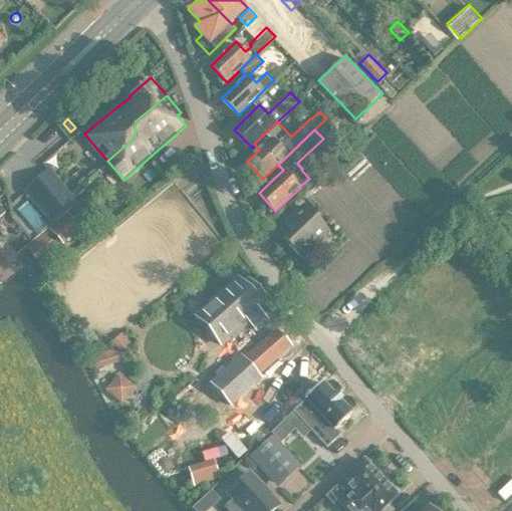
[(28,182),(58,218),(78,201),(47,166),(28,182)]
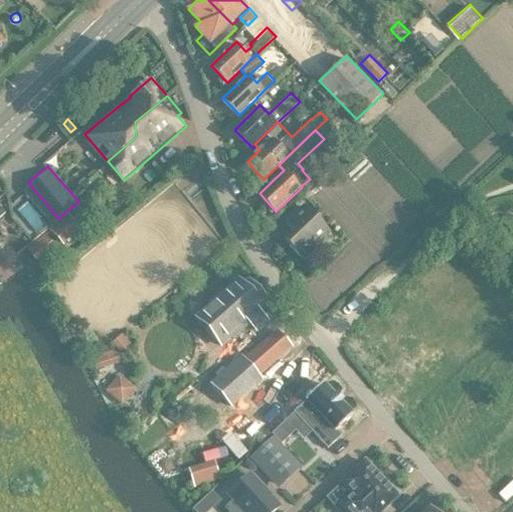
[(304,258),(331,230),(305,203),(286,222),(293,229),(285,238),(304,258)]
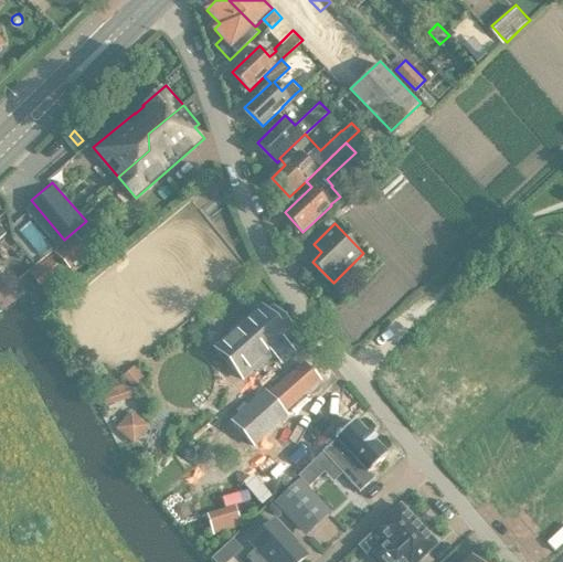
[(96,236),(88,228),(83,233),(91,242),(96,236)]
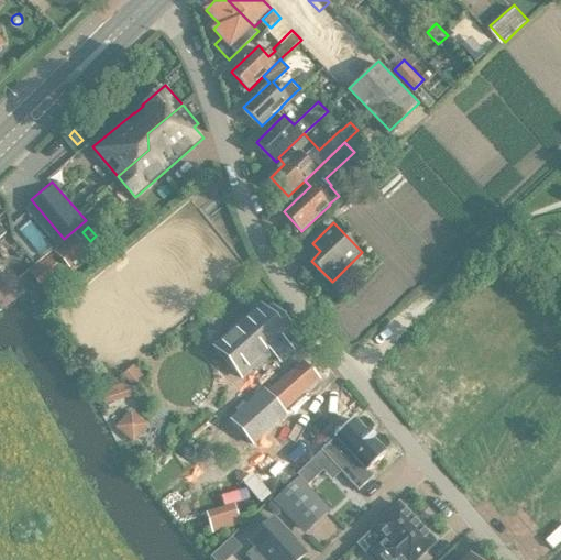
[(75,229),(64,239),(55,246),(74,267),(94,251),(75,229)]
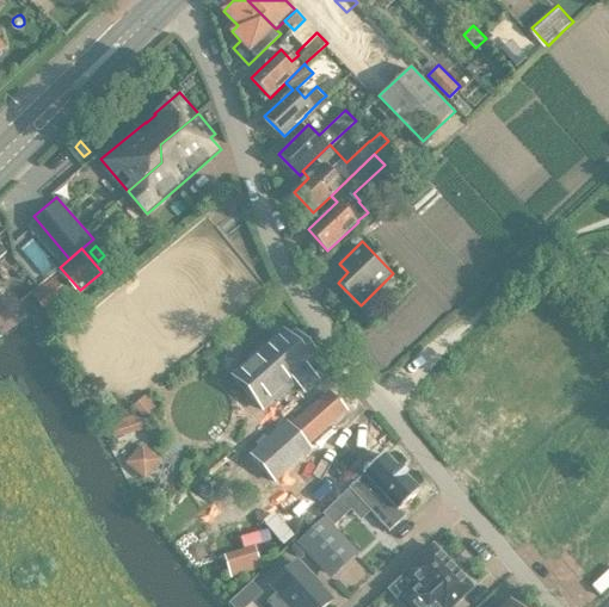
[(283,328),(234,372),(264,406),(275,395),(277,397),(297,379),(305,388),(318,376),(308,365),(311,364),(309,361),(317,355),(318,357),(319,355),(297,332),(295,329),(289,335),(283,328)]
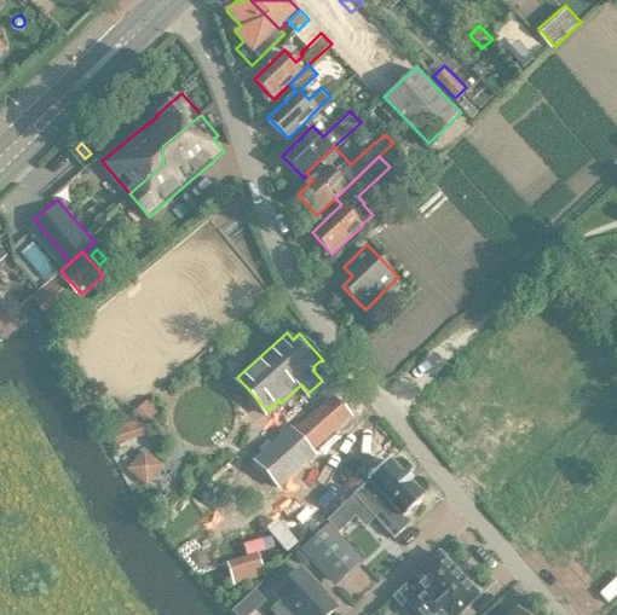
[(290,425),(255,457),(278,483),(315,452),(311,448),(351,413),(334,394),(322,405),(323,407),(312,417),(310,415),(294,429),(290,425)]
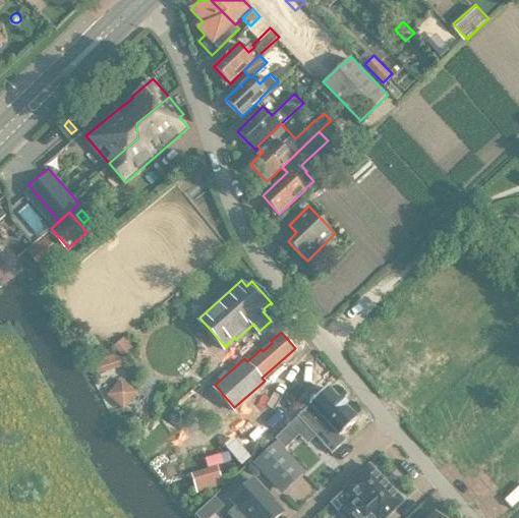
[(122,353),(132,344),(124,334),(114,343),(122,353)]
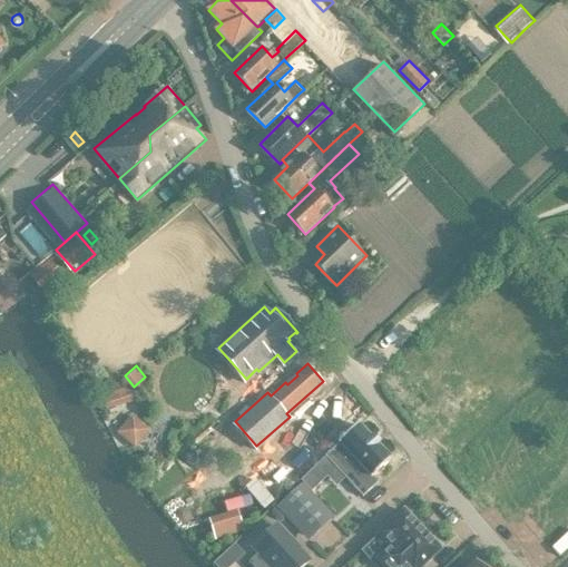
[(103,392),(107,406),(135,397),(131,383),(103,392)]
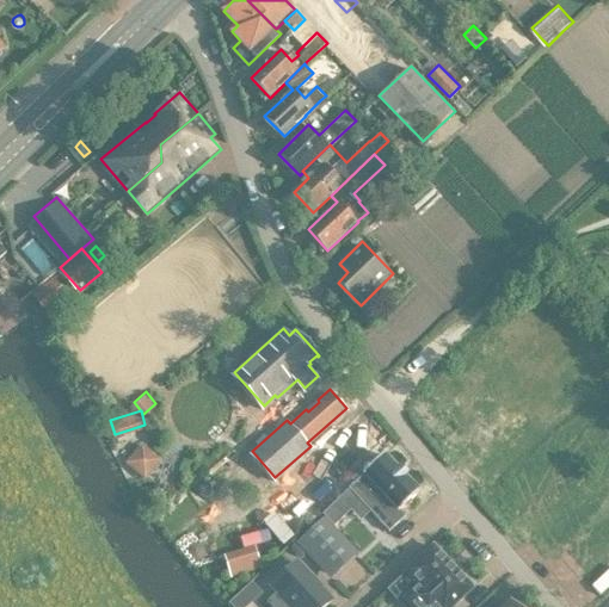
[(161,459),(142,444),(129,459),(148,475),(161,459)]
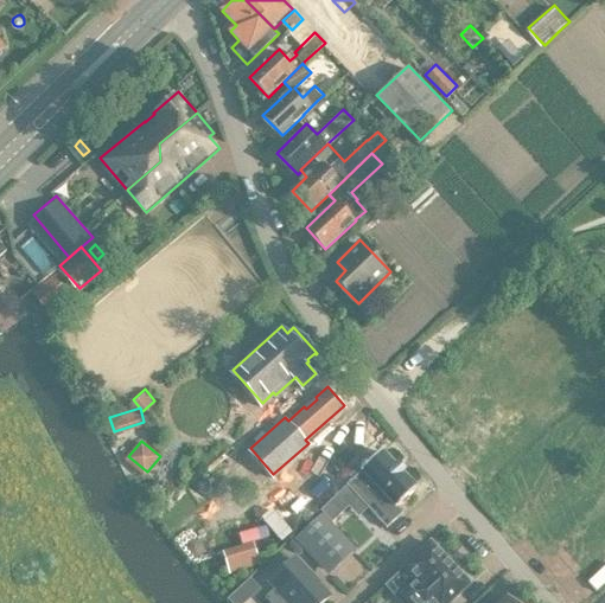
[(403,511),(397,504),(416,486),(382,449),(362,469),(348,483),(387,525),(403,511)]
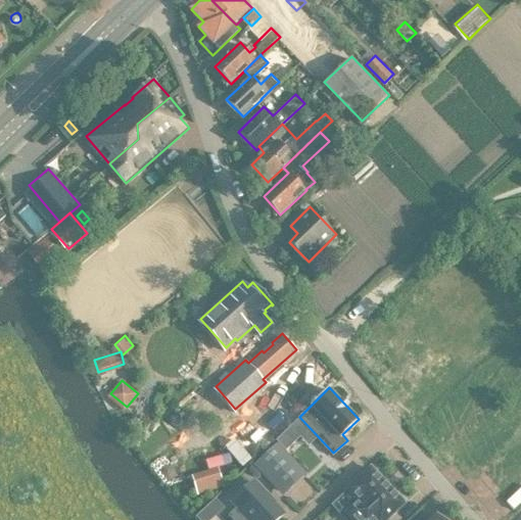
[(286,429),(277,437),(286,447),(296,439),(286,429)]
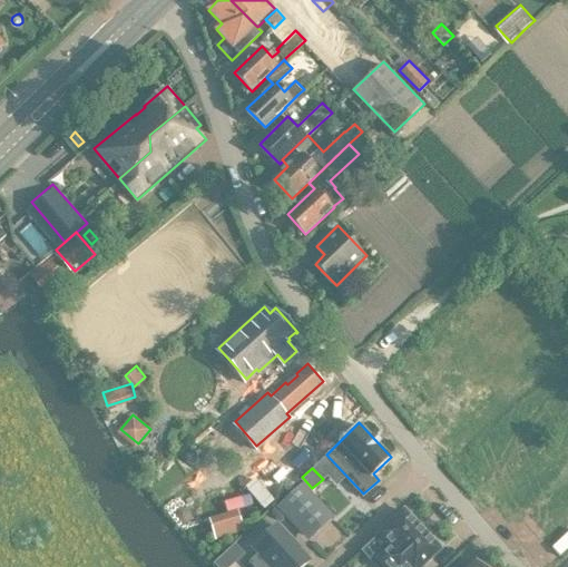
[(333,512),(303,481),(281,501),(311,534),(333,512)]
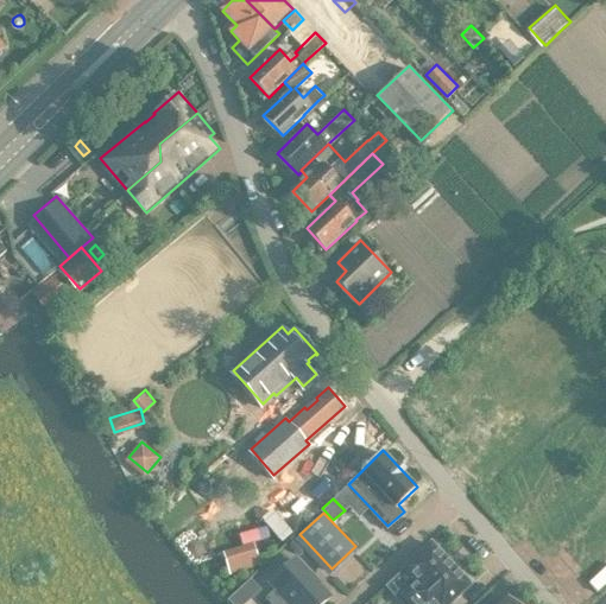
[(452,603),(450,602),(471,583),(471,582),(434,544),(433,541),(404,567),(406,570),(417,580),(403,593),(412,603),(452,603)]
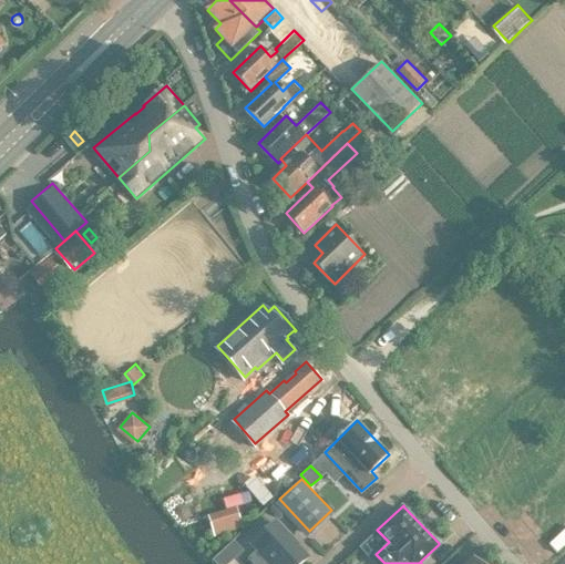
[(224,512),(230,531),(243,526),(237,508),(224,512)]
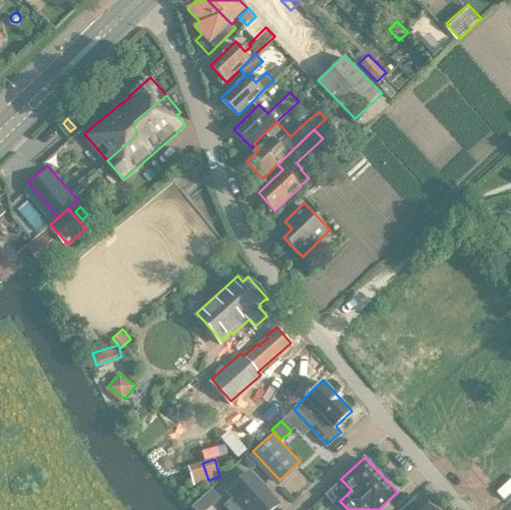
[(267,509),(279,498),(283,495),(252,464),(248,468),(231,484),(257,509),(267,509)]
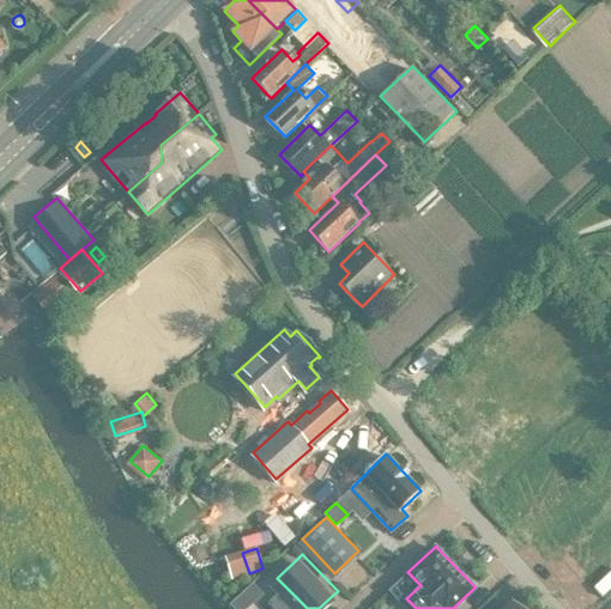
[(243,608),(253,601),(242,590),(229,602),(235,608),(243,608)]
